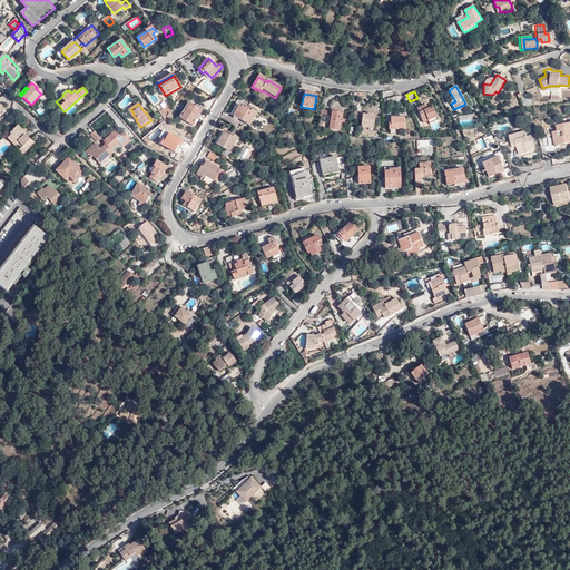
[(202,111),(189,105),(180,119),(192,127),(202,111)]
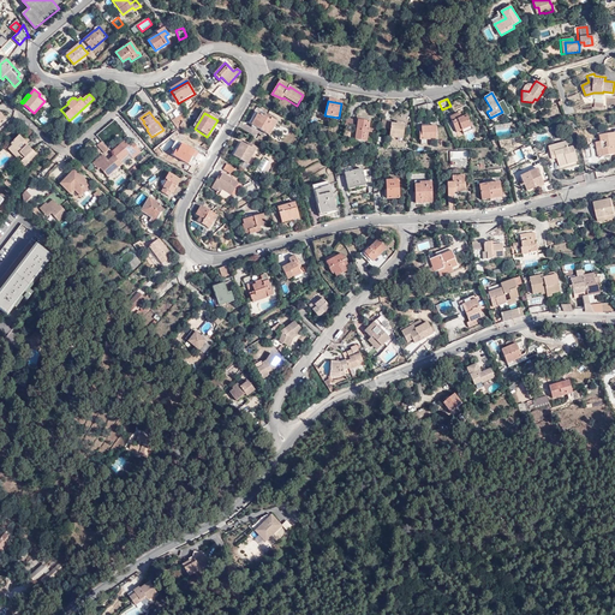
[(258,126),(257,130),(269,136),(276,123),(270,120),(270,121),(263,118),(258,114),(252,124),(258,126)]
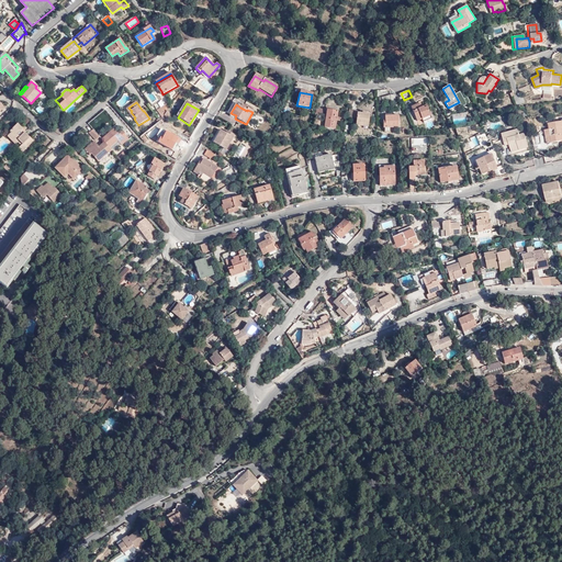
[(420,109),(419,104),(411,109),(416,122),(429,116),(427,109),(424,109),(423,108),(420,109)]
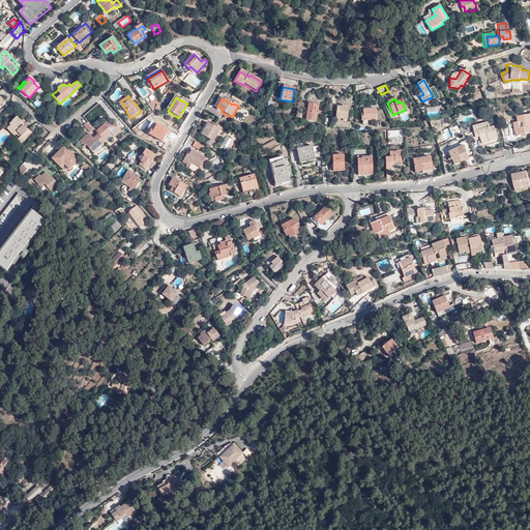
[(148,105),(150,109),(157,100),(156,99),(148,105)]
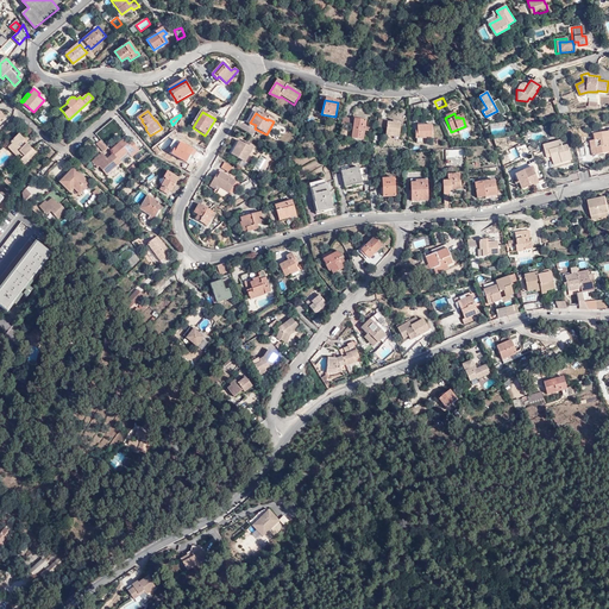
[(181,115),(173,125),(175,129),(177,126),(181,131),(184,127),(181,121),(183,118),(181,115)]
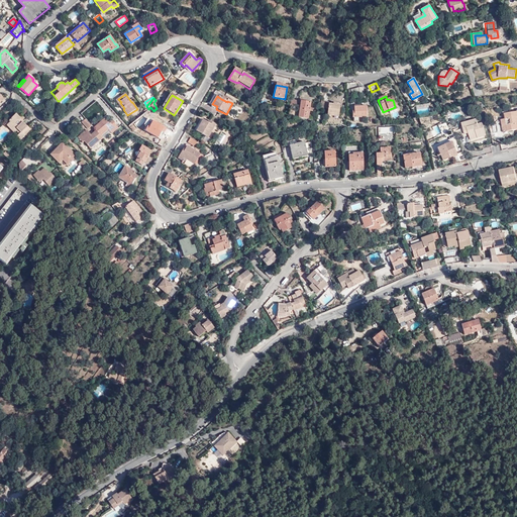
[(122,110),(123,109),(124,108),(120,103),(121,102),(118,99),(115,101),(122,110)]
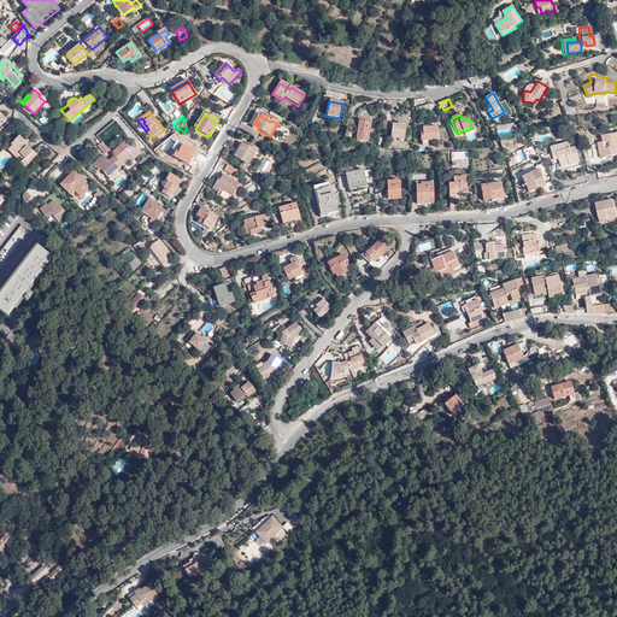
[(392,129),(392,133),(406,134),(407,123),(399,122),(398,124),(392,123),(392,121),(383,119),(383,128),(392,129)]
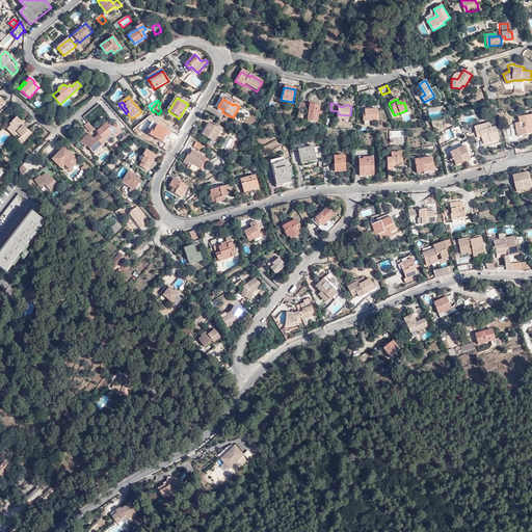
[(319,112),(320,106),(310,105),(307,122),(317,123),(318,114),(322,114),(322,112),(319,112)]
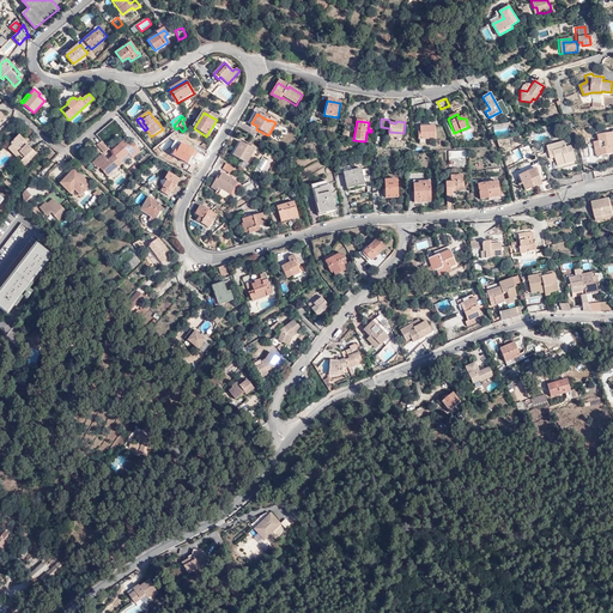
[(435,140),(435,127),(420,128),(420,133),(418,133),(418,140),(435,140)]
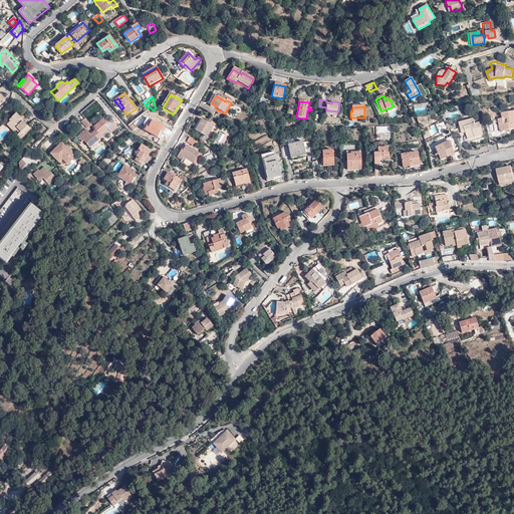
[(498,119),(499,125),(505,124),(506,131),(513,129),(513,111),(508,112),(507,110),(499,112),(501,119),(498,119)]
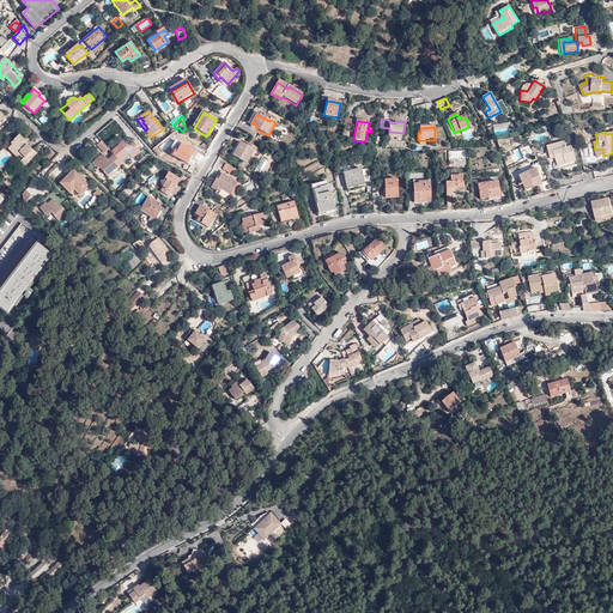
[(29,145),(18,137),(10,146),(12,147),(7,151),(17,159),(19,157),(24,159),(22,163),(26,167),(37,153),(32,150),(31,151),(28,146),(29,145)]
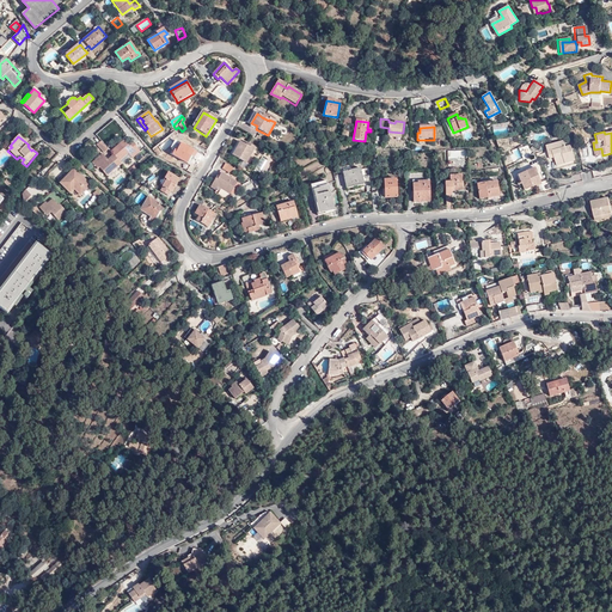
[(114,154),(118,159),(120,160),(128,152),(133,157),(140,151),(136,146),(138,145),(133,140),(129,144),(128,142),(127,144),(124,140),(111,151),(114,153),(114,154)]
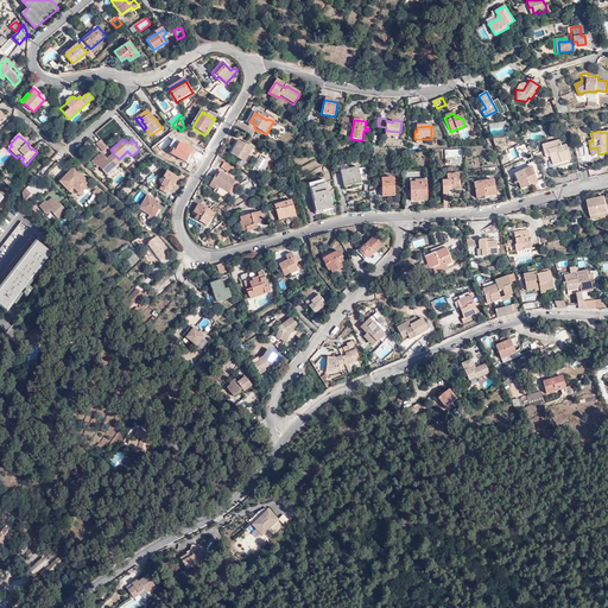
[(97,144),(103,151),(105,151),(108,147),(108,146),(102,140),(97,144)]
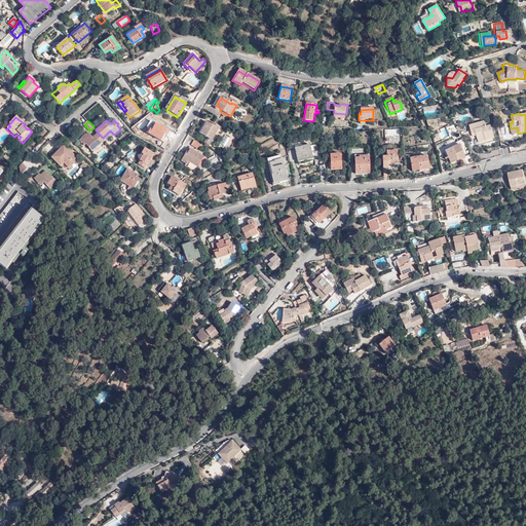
[(165,135),(168,129),(152,121),(146,133),(160,140),(163,135),(165,135)]
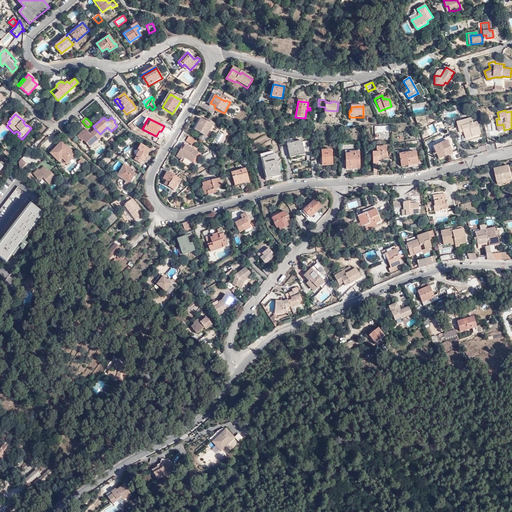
[(192,130),(194,130),(201,119),(199,118),(192,130)]
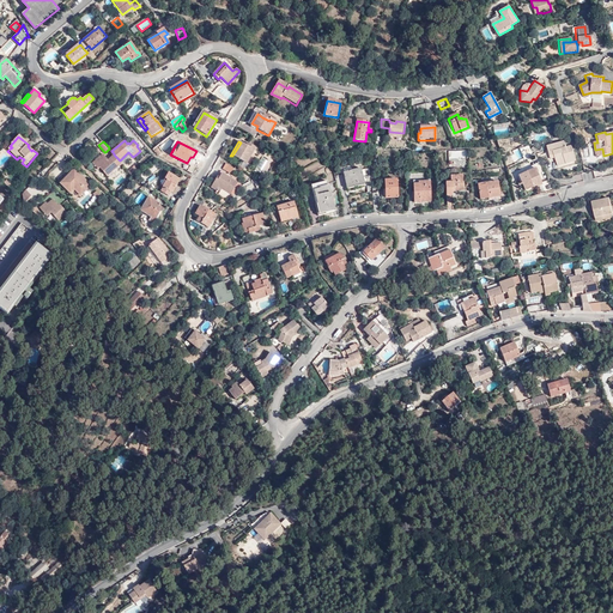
[(241,143),(232,156),(247,164),(255,149),(247,144),(246,146),(241,143)]
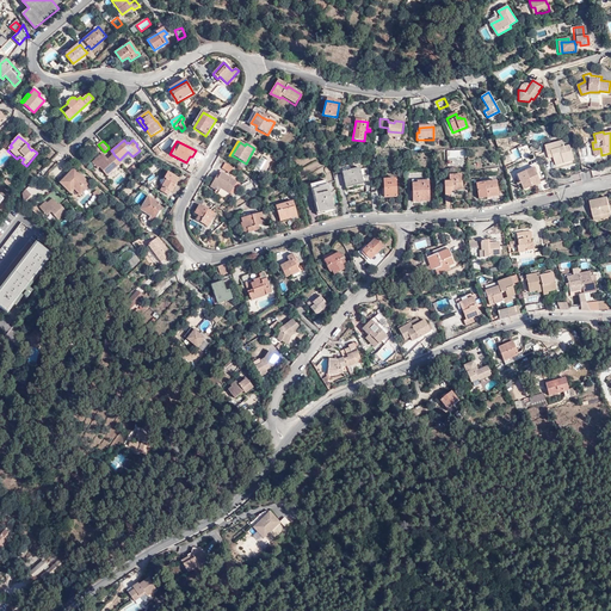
[(574,161),(569,147),(565,148),(562,142),(545,147),(549,160),(554,159),(555,166),(574,161)]
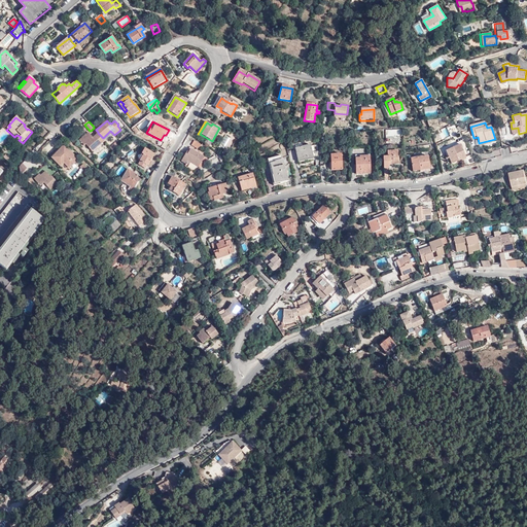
[(86,143),(92,150),(104,140),(104,139),(103,139),(103,138),(102,137),(98,133),(93,137),(89,133),(80,140),(84,145),(86,143)]
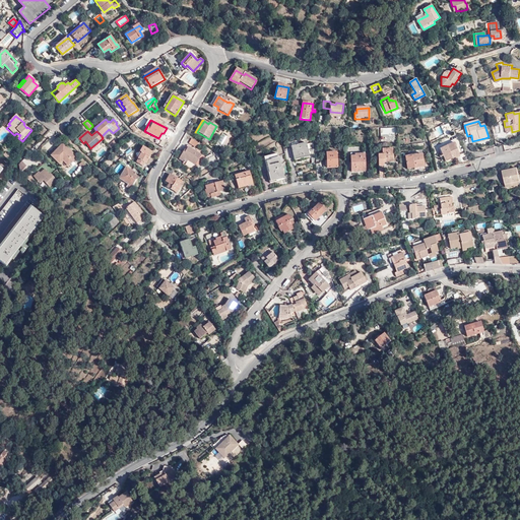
[(198,144),(191,139),(188,143),(194,147),(198,144)]
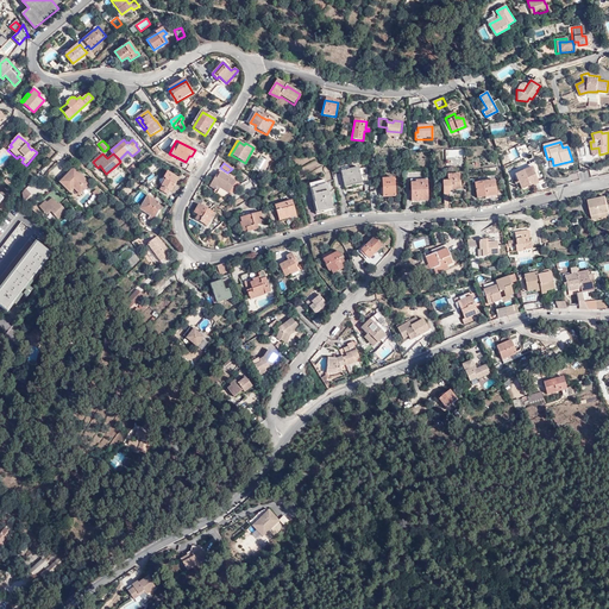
[(57,180),(60,183),(75,169),(73,165),(57,180)]
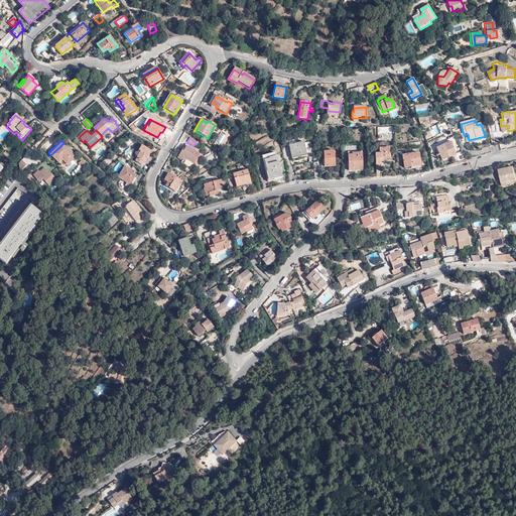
[(291,156),(306,153),(303,142),(289,145),(291,156)]
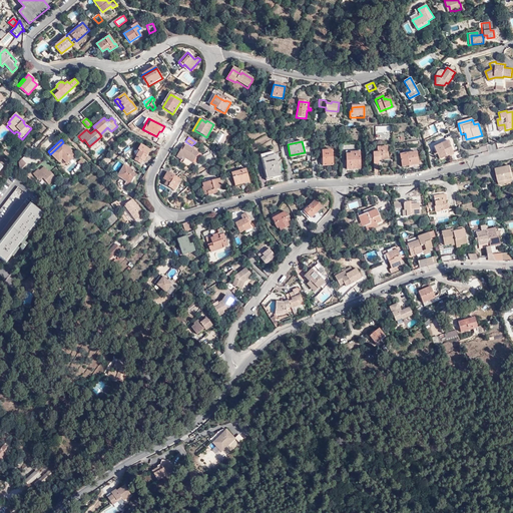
[(454,154),(448,141),(435,147),(440,159),(449,154),(449,155),(454,154)]
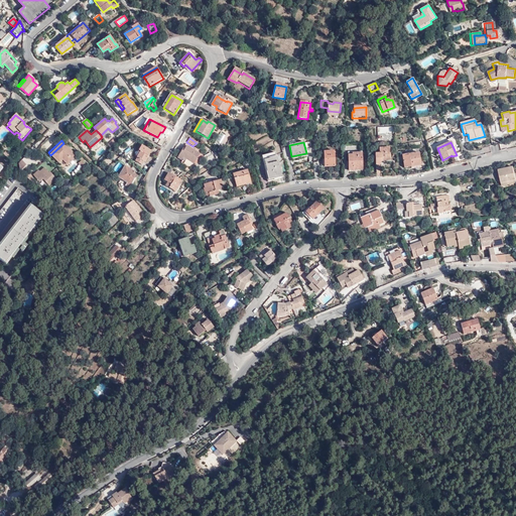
[(63,143),(50,155),(57,162),(61,158),(67,164),(76,156),(63,143)]
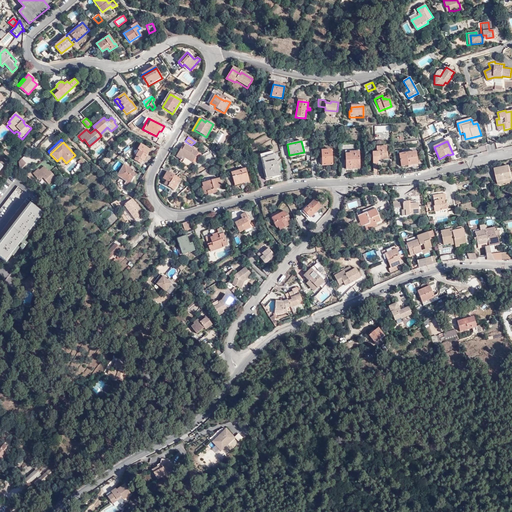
[(149,150),(139,144),(136,150),(137,151),(133,158),(141,163),(149,150)]
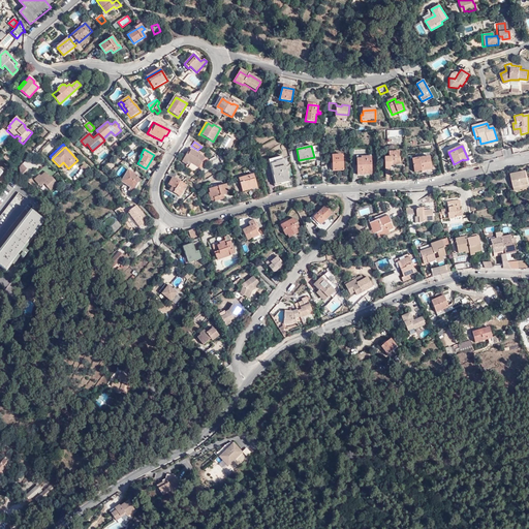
[(199,168),(205,159),(189,150),(187,153),(189,154),(187,156),(186,155),(182,162),(187,165),(188,162),(198,168),(199,168)]
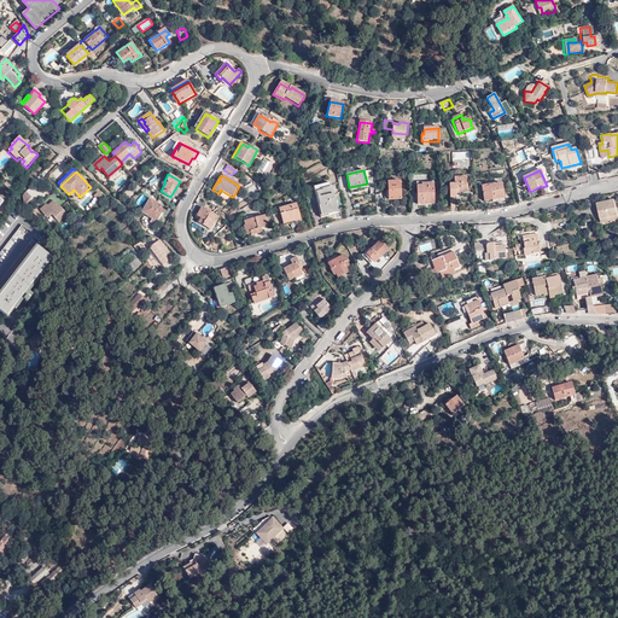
[(345,175),(338,176),(342,190),(349,188),(345,175)]
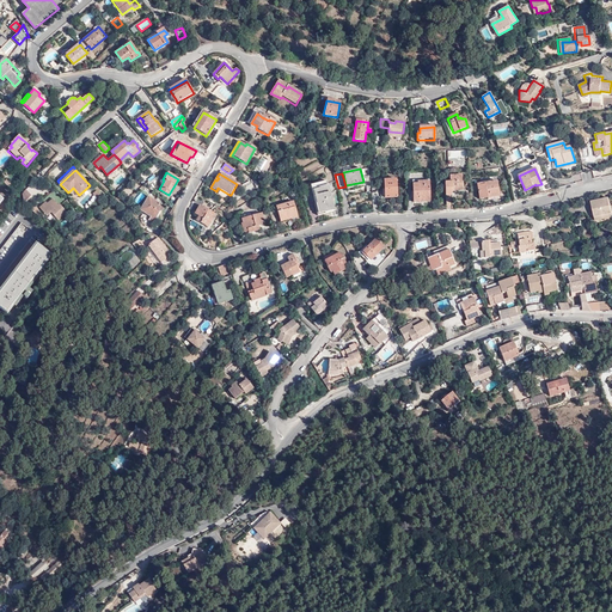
[(451,195),(451,191),(451,188),(464,188),(463,176),(450,176),(450,182),(445,182),(446,196),(451,195)]
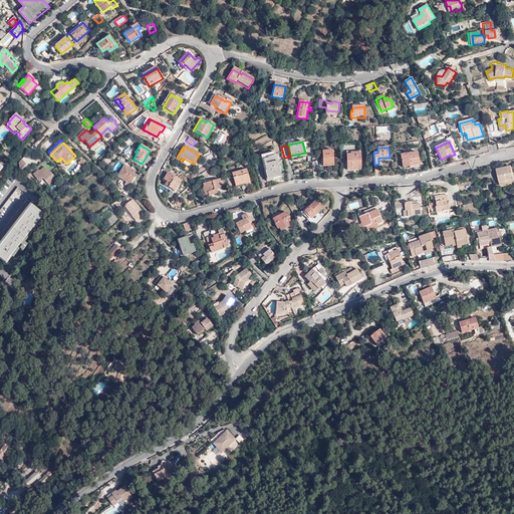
[(281,174),(274,152),(260,156),(266,179),(281,174)]
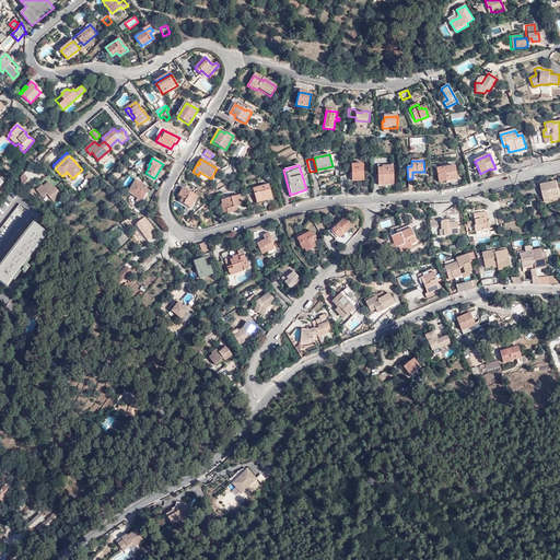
[(365,181),(364,165),(352,165),(353,182),(365,181)]
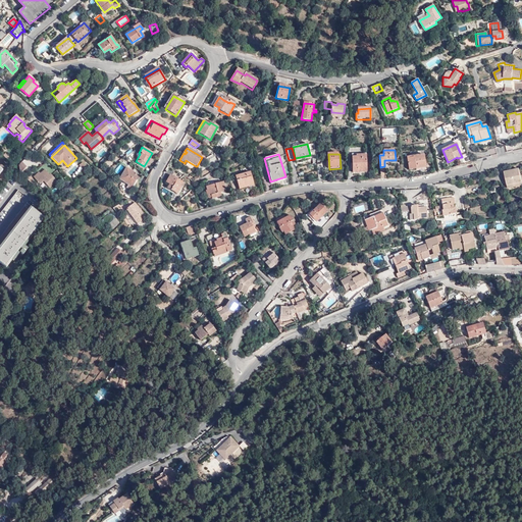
[(368,169),(367,155),(352,155),(353,170),(368,169)]
